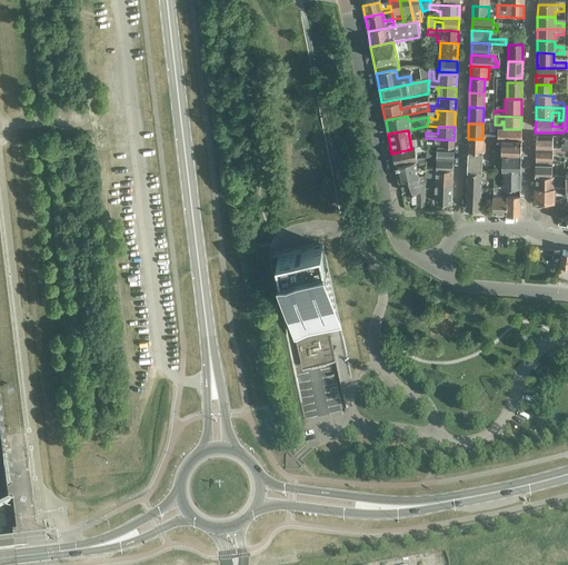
[(500,141),(520,142),(520,131),(497,130),(496,141),(500,141)]
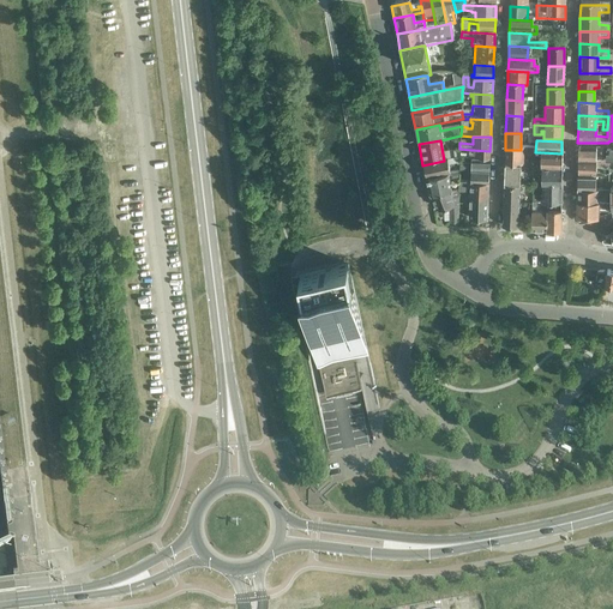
[(467,162),(472,162),(490,163),(490,151),(472,150),(472,156),(468,156),(467,162)]
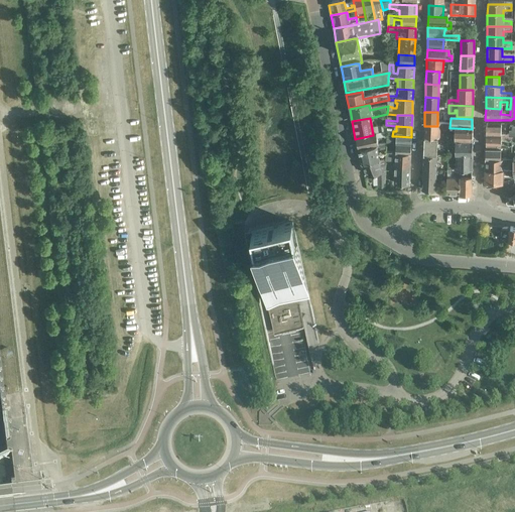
[(439,133),(447,133),(448,128),(448,127),(437,126),(424,126),(423,140),(436,141),(438,141),(439,133)]
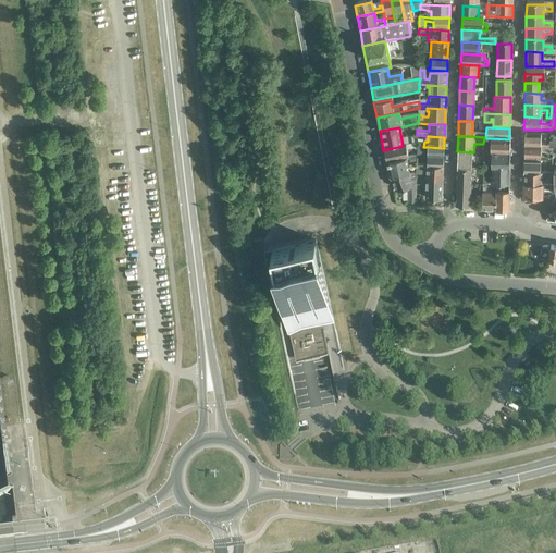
[(523,138),(523,148),(541,148),(541,147),(539,146),(540,139),(542,139),(542,142),(543,142),(543,143),(548,143),(548,142),(550,142),(550,137),(526,136),(523,138)]
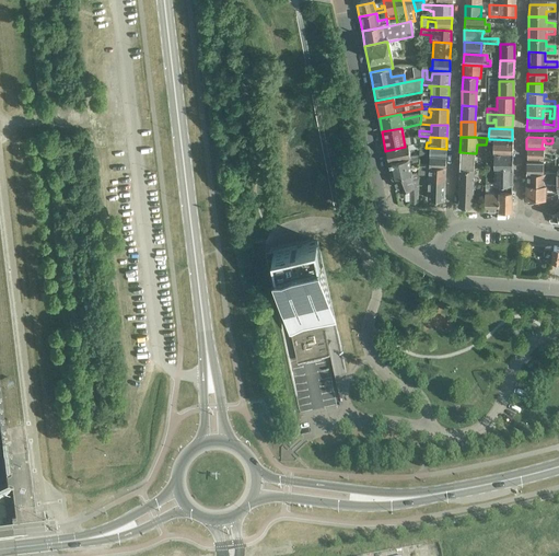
[(492,139),(492,154),(512,154),(512,140),(492,139)]
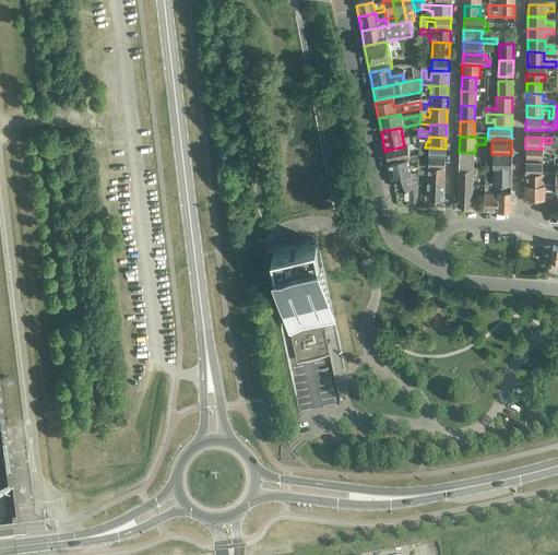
[(384,151),(388,165),(410,161),(407,152),(415,150),(415,153),(418,152),(419,148),(419,144),(410,145),(404,146),(384,151)]
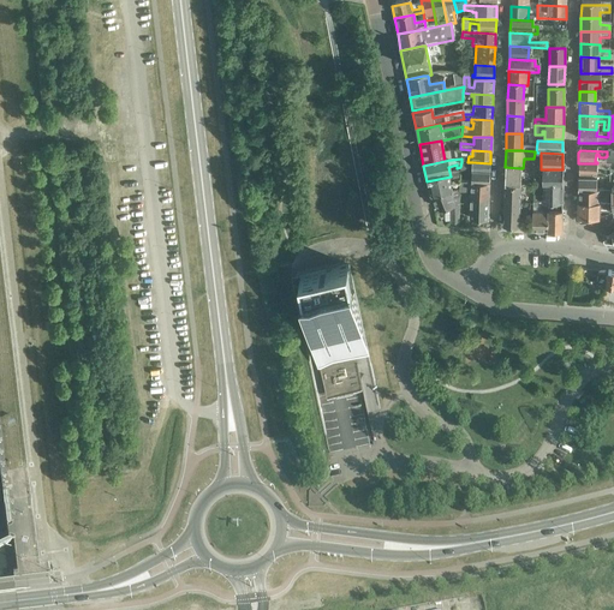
[(460,174),(472,174),(489,175),(490,163),(472,162),(472,168),(462,168),(460,174)]
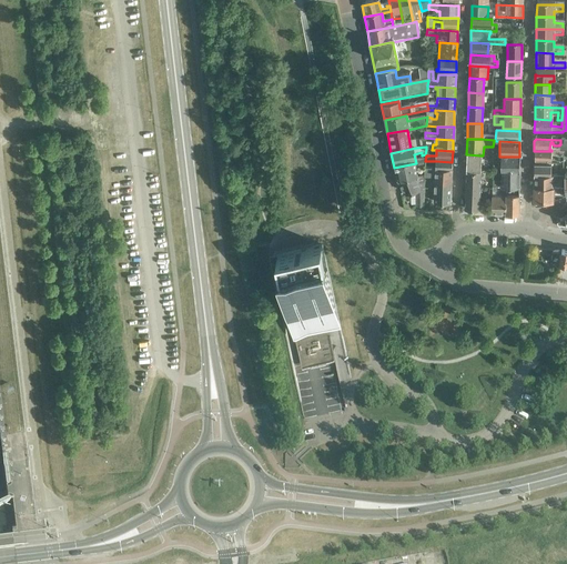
[(534,151),(534,167),(550,168),(550,158),(559,158),(559,160),(563,160),(563,152),(558,152),(552,151),(534,151)]
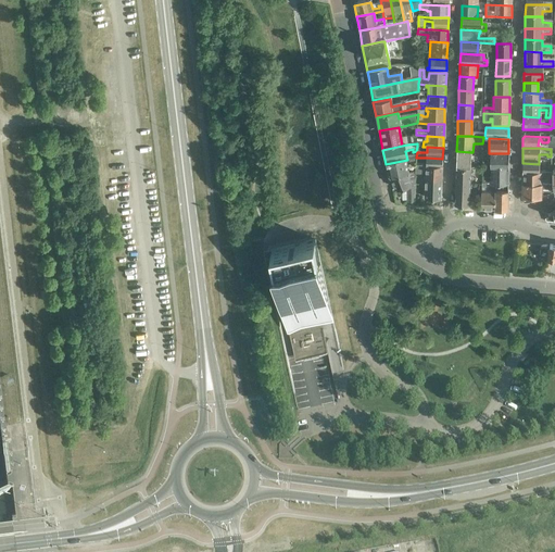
[(455,170),(469,171),(470,152),(456,151),(455,170)]
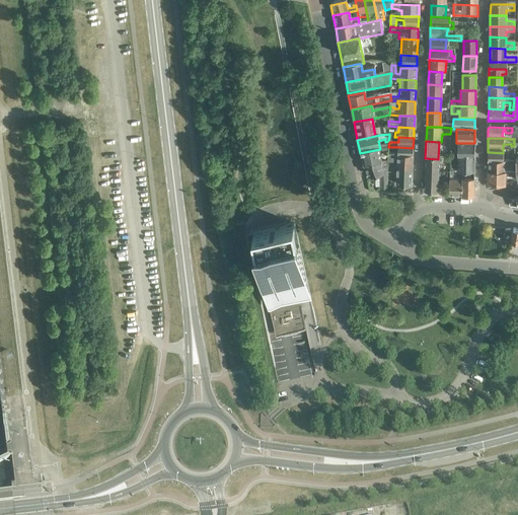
[(457,149),(457,156),(474,156),(474,143),(450,143),(450,149),(457,149)]
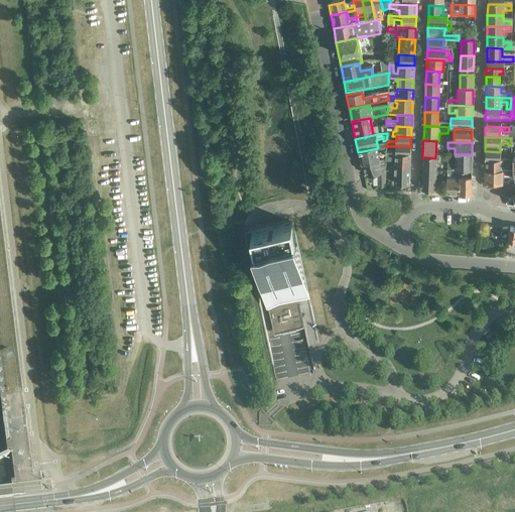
[(358,152),(361,166),(379,163),(376,151),(386,149),(386,146),(378,148),(358,152)]
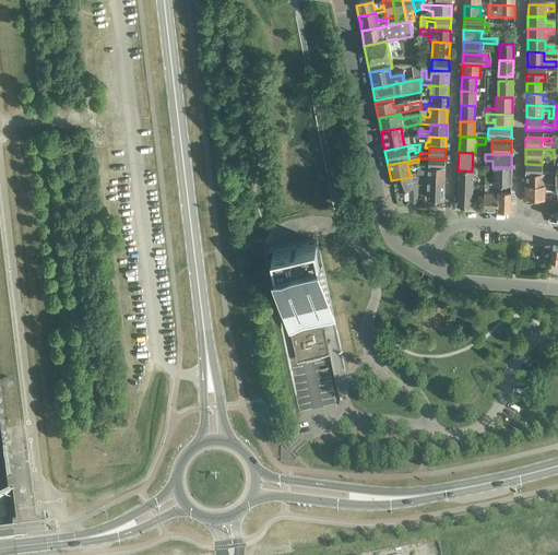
[(429,158),(429,169),(444,170),(444,160),(429,158)]
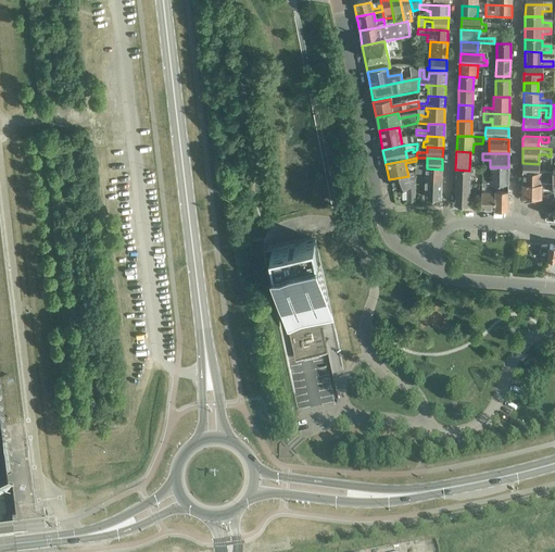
[(522,163),(522,174),(539,175),(539,164),(522,163)]
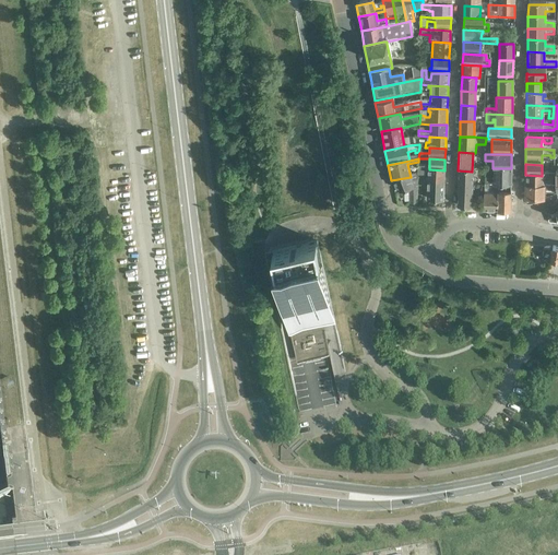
[(493,187),(497,187),(510,188),(511,168),(493,168),(493,187)]
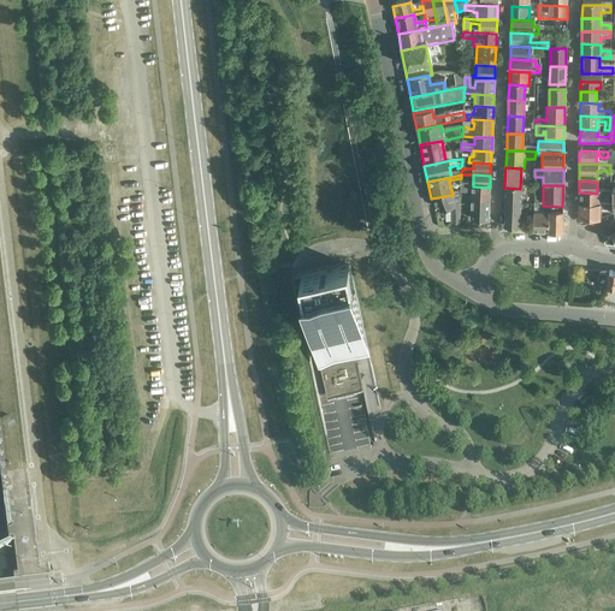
[(461,187),(461,193),(461,196),(472,197),(471,199),(469,199),(469,202),(472,202),(471,224),(488,225),(490,188),(473,187),(461,187)]
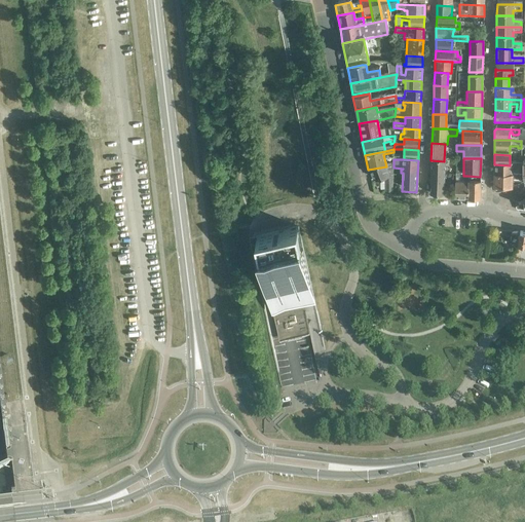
[(444,179),(444,161),(430,160),(430,179),(444,179)]
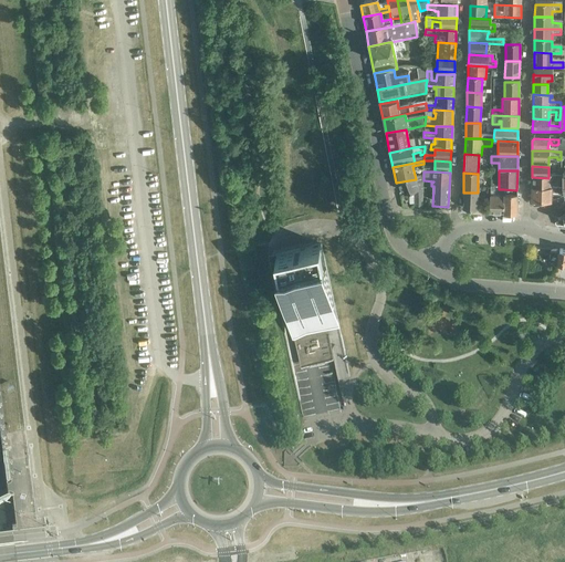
[(416,179),(396,183),(397,187),(398,187),(401,196),(414,193),(414,208),(422,208),(424,180),(424,177),(416,179)]
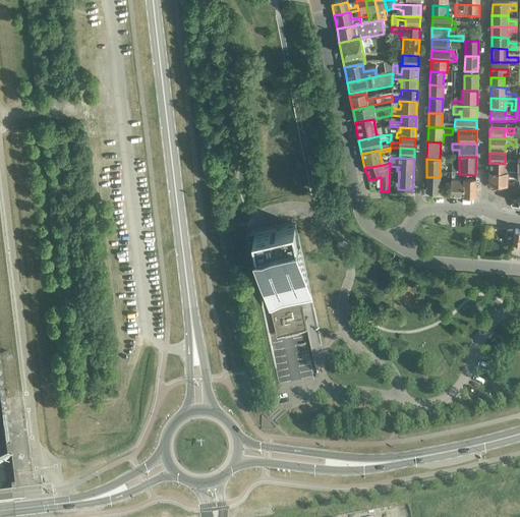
[(489,163),(488,175),(507,175),(507,167),(516,167),(516,164),(505,164),(489,163)]
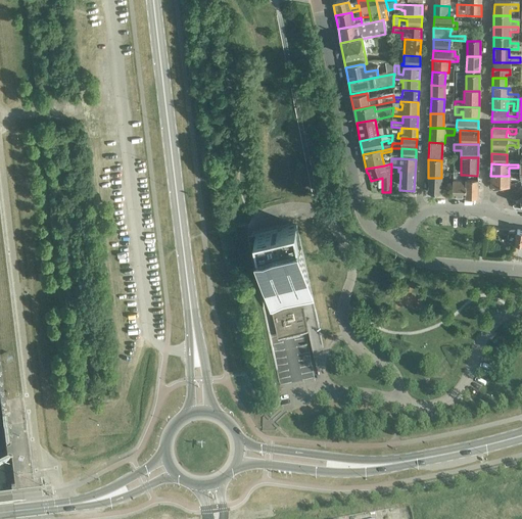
[(452,199),(465,199),(465,175),(461,175),(461,182),(462,182),(462,184),(452,184),(452,199)]
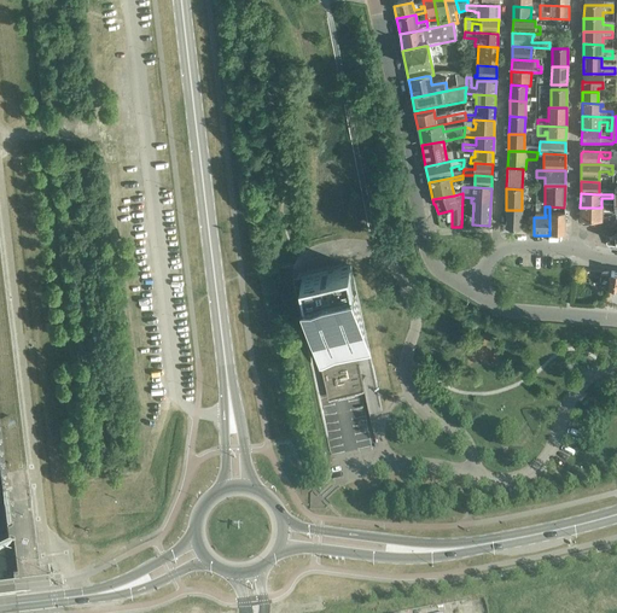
[(549,206),(549,235),(560,235),(564,233),(564,208),(549,206)]
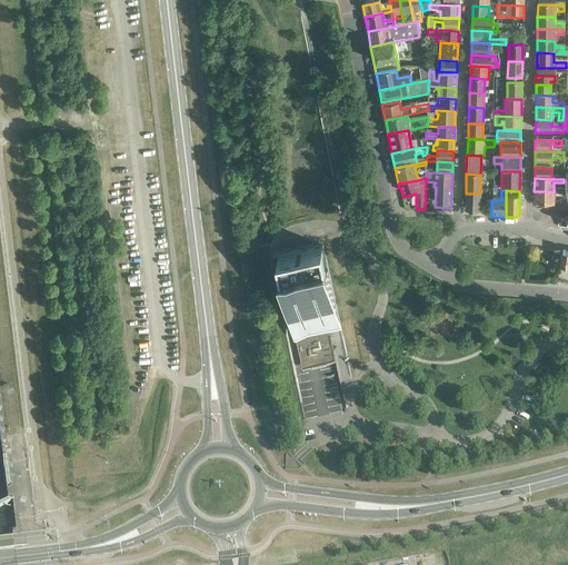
[(554,191),(534,191),(534,206),(534,207),(536,211),(542,209),(542,205),(554,205),(554,199),(564,199),(564,191),(554,191)]
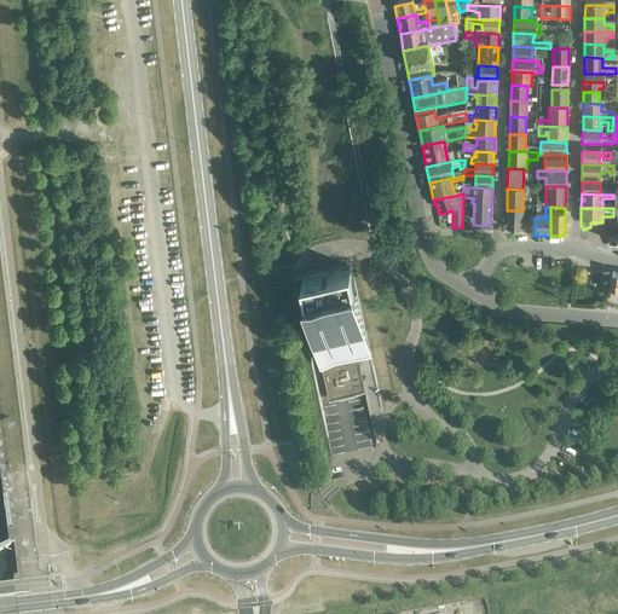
[(521,232),(523,210),(507,210),(506,231),(521,232)]
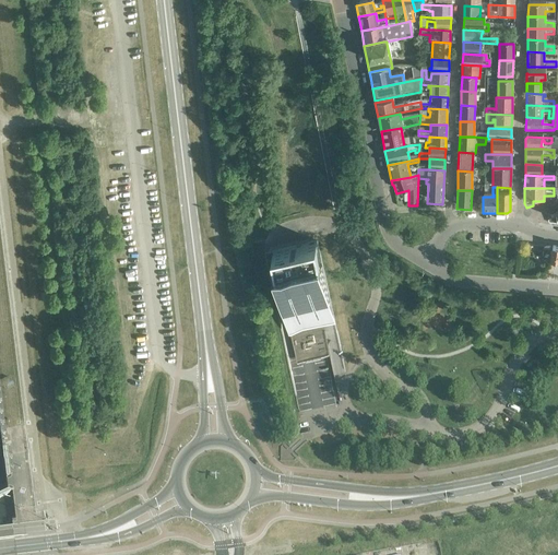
[(550,227),(557,228),(557,214),(547,219),(550,227)]
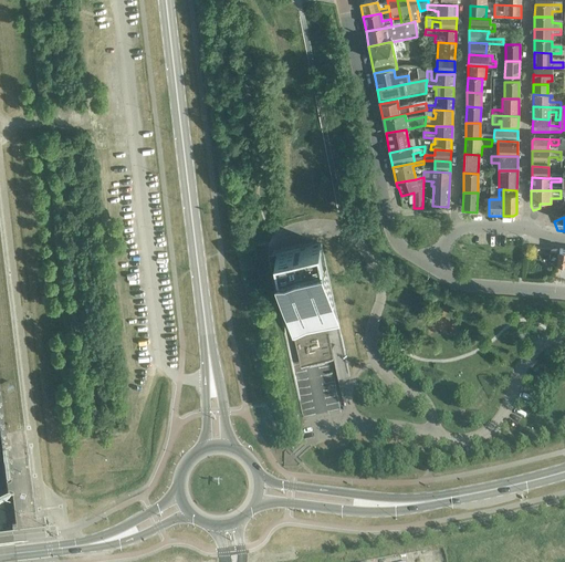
[(292,336),(334,328),(337,326),(320,248),(275,258),(292,336)]
